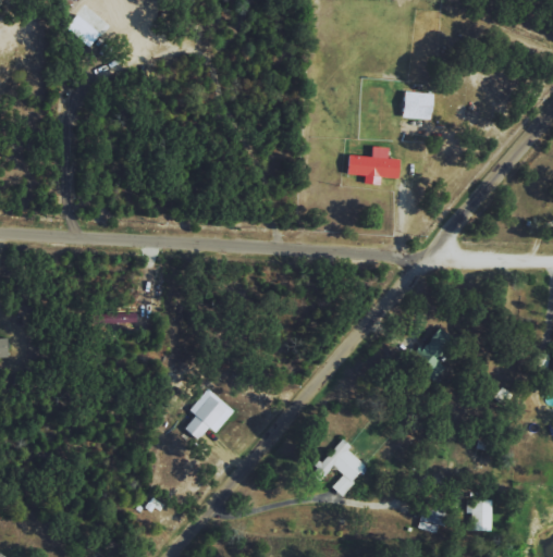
[(64,27),(87,48),(99,35),(76,14),(64,27)]
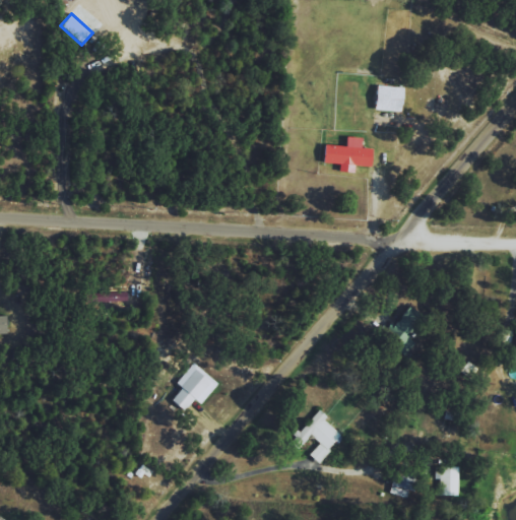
[(376,111),(403,112),(404,86),(377,85),(376,111)]
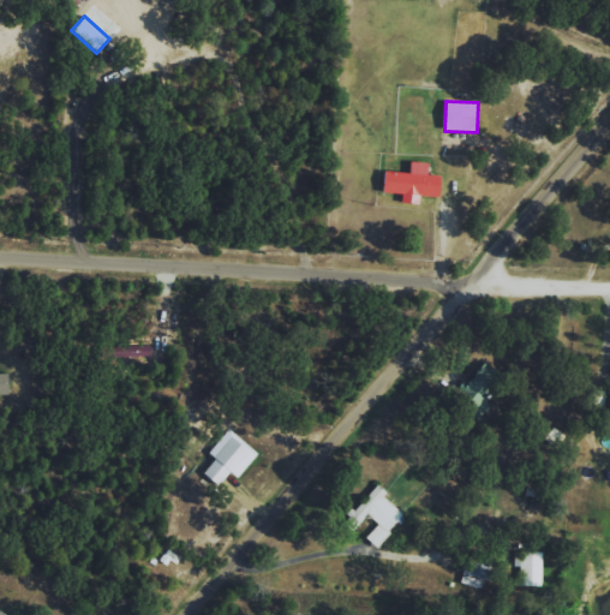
[(430,163),(412,162),(411,173),(384,172),(383,192),(404,193),(402,203),(420,204),(422,196),(440,197),(441,175),(429,175),(430,163)]
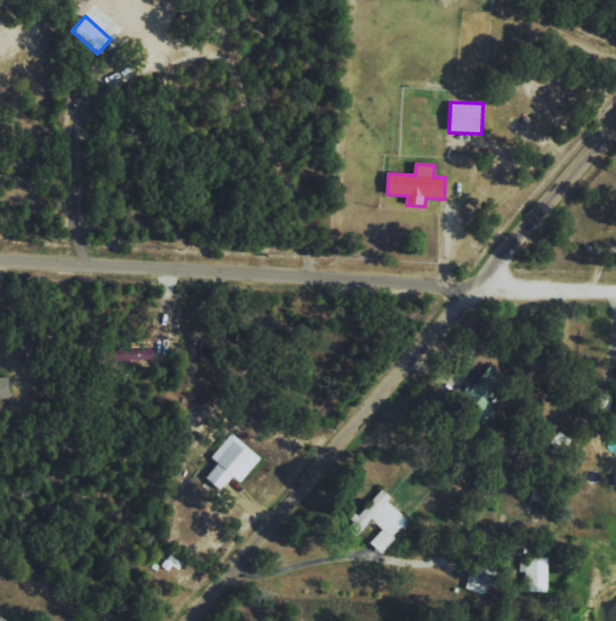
[(490,403),(509,385),(492,368),(465,394),(488,419),(497,410),(490,403)]
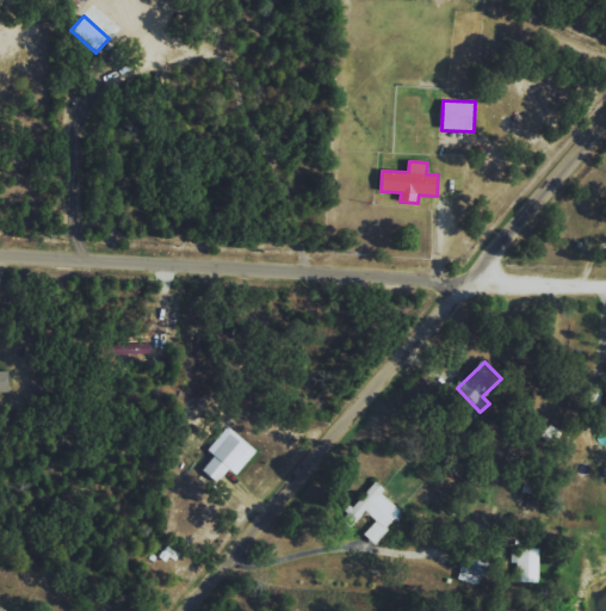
[(0,371),(0,393),(10,393),(8,371),(0,371)]
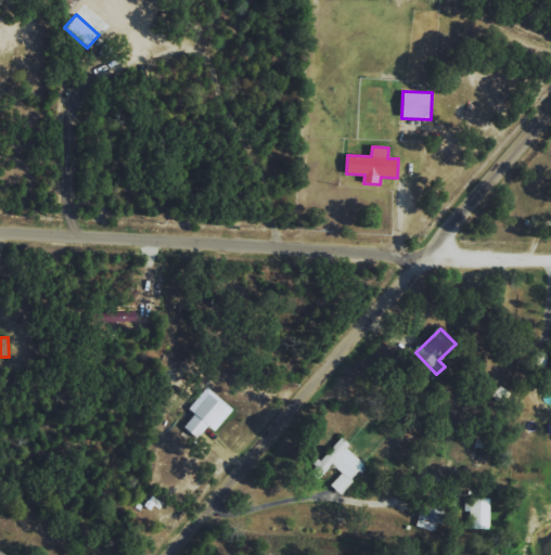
[(189,412),(217,433),(235,408),(206,387),(189,412)]
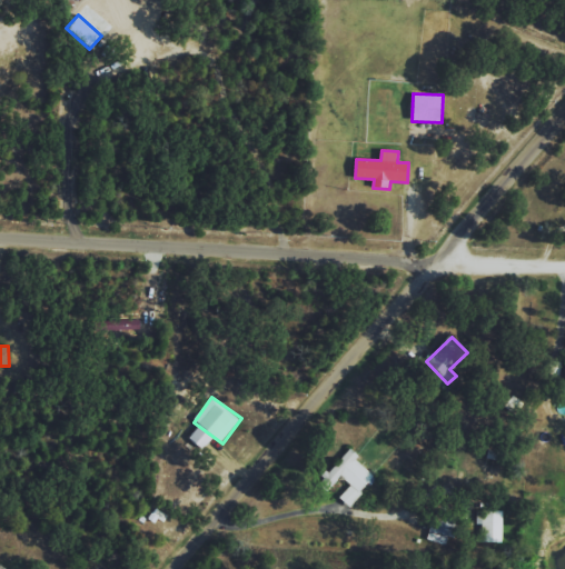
[(377,477),(349,450),(318,483),(327,492),(342,476),(352,486),(340,498),(349,507),(377,477)]
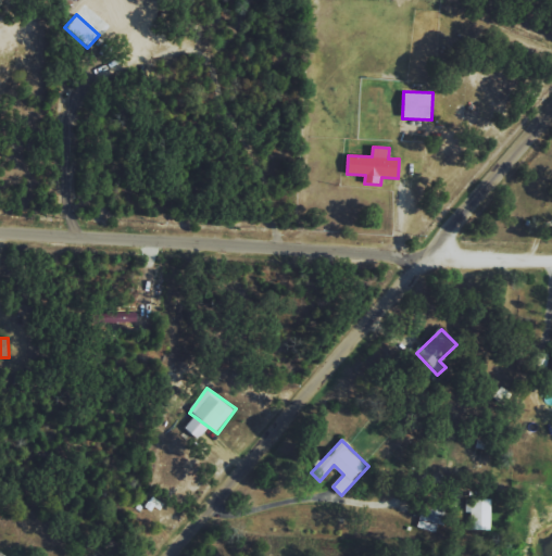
[(443,533),(451,505),(428,498),(419,527),(443,533)]
